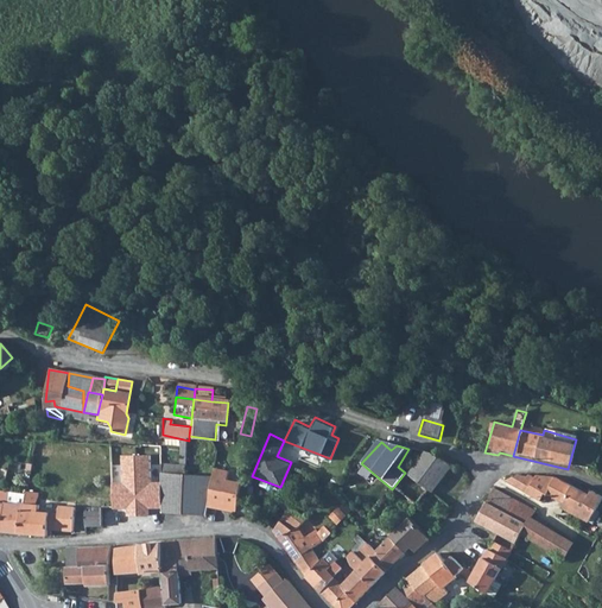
[(140,463),(140,447),(113,445),(113,496),(125,498),(125,508),(124,527),(138,529),(138,482),(140,463)]
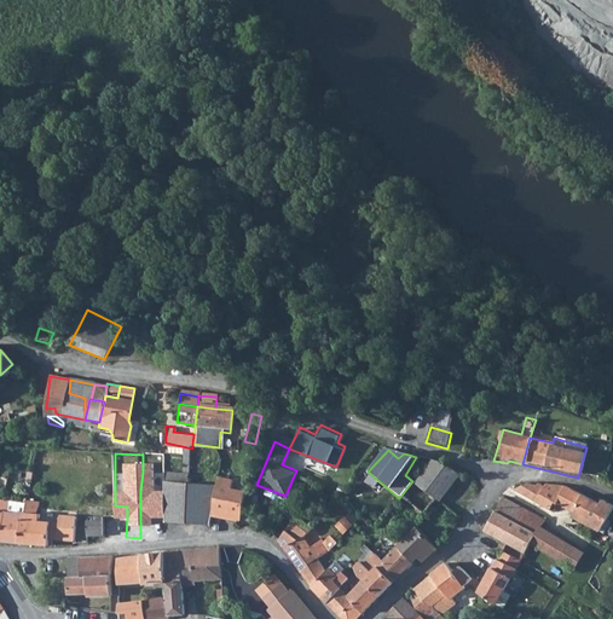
[(412,481),(399,498),(423,516),(437,501),(440,503),(460,475),(439,464),(432,462),(415,484),(412,481)]
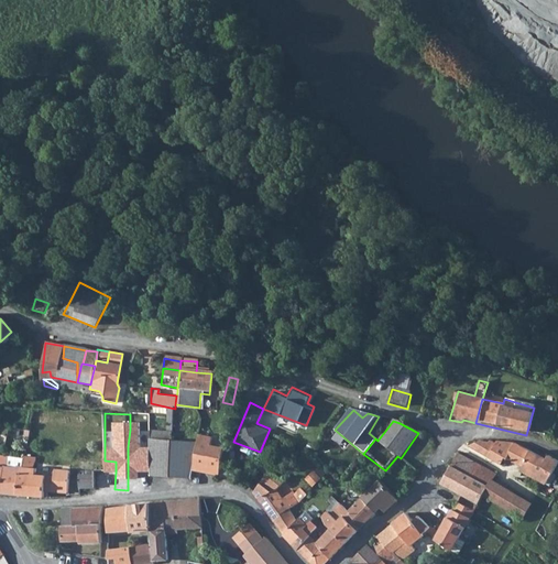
[(194,454),(197,455),(220,458),(222,447),(209,446),(210,437),(198,435),(196,443),(194,454)]
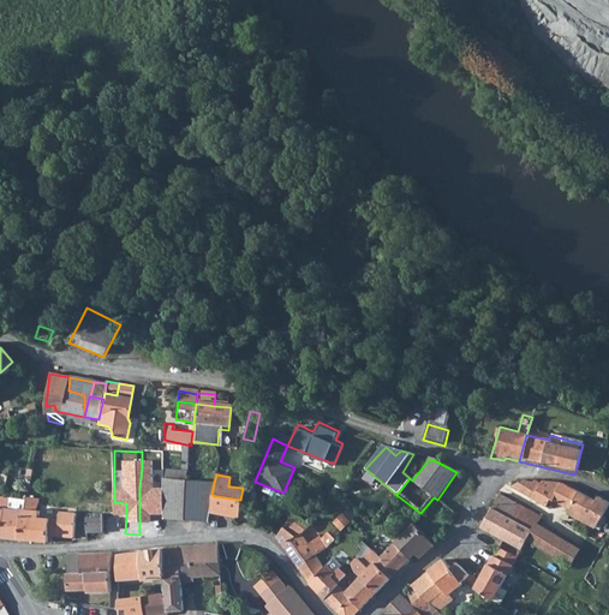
[(163,490),(162,518),(184,519),(187,481),(163,478),(163,490)]
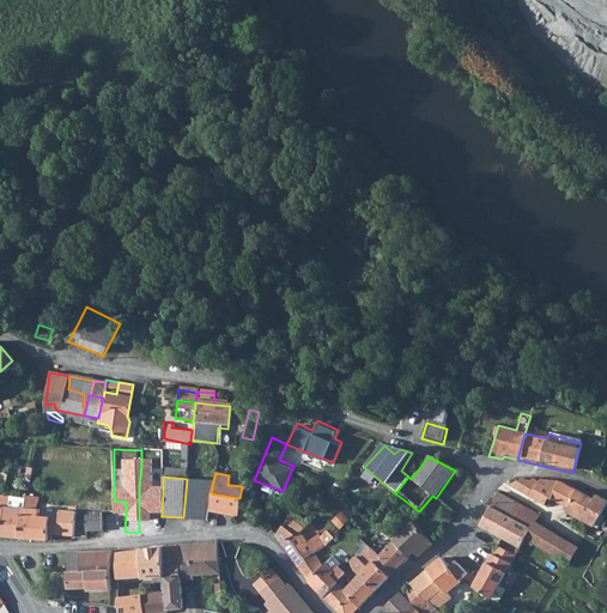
[(187,479),(183,517),(206,520),(211,493),(213,481),(187,479)]
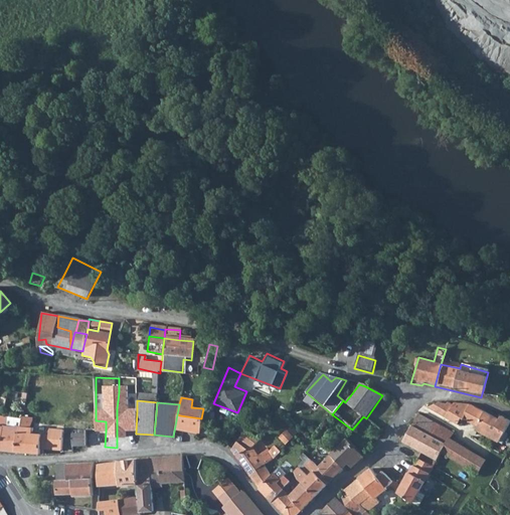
[(455,425),(457,427),(460,421),(463,415),(453,407),(447,405),(446,407),(438,405),(427,409),(455,425)]
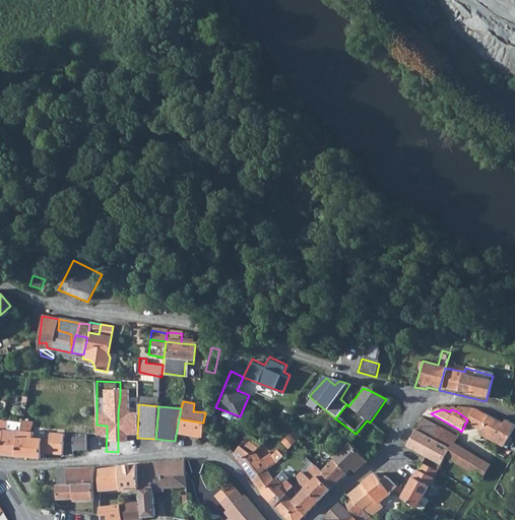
[(457,411),(467,419),(473,410),(458,409),(457,411)]
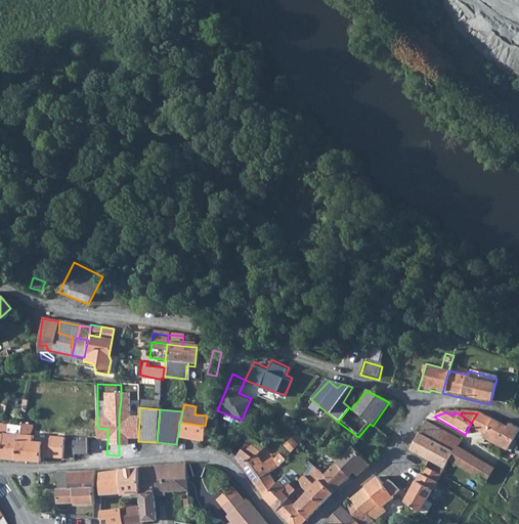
[(483,439),(507,451),(511,444),(517,432),(509,426),(507,428),(477,413),(471,423),(468,429),(484,437),(483,439)]
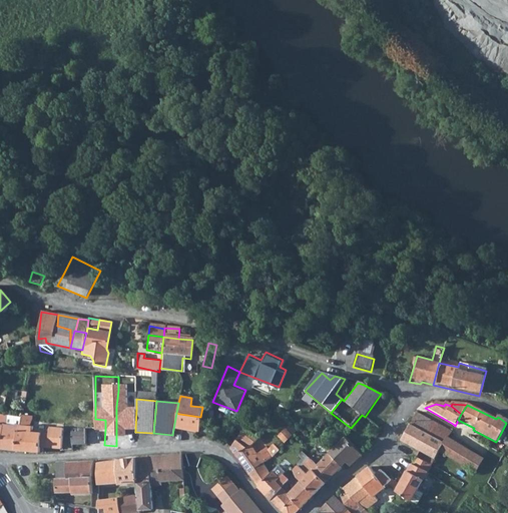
[(200,417),(179,414),(176,429),(198,432),(200,417)]
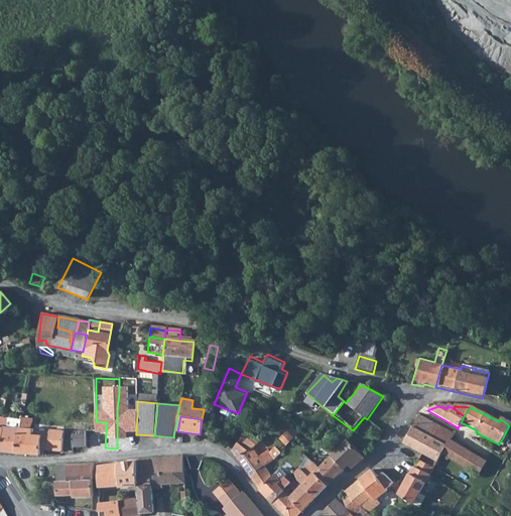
[(410,428),(427,437),(434,426),(417,416),(410,428)]
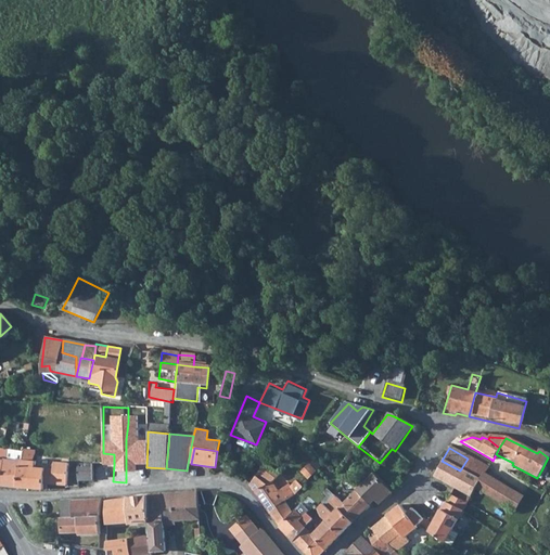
[(32,461),(33,450),(21,449),(21,451),(20,454),(17,462),(14,462),(12,487),(46,489),(46,482),(65,483),(66,462),(52,461),(51,468),(34,467),(34,461),(32,461)]
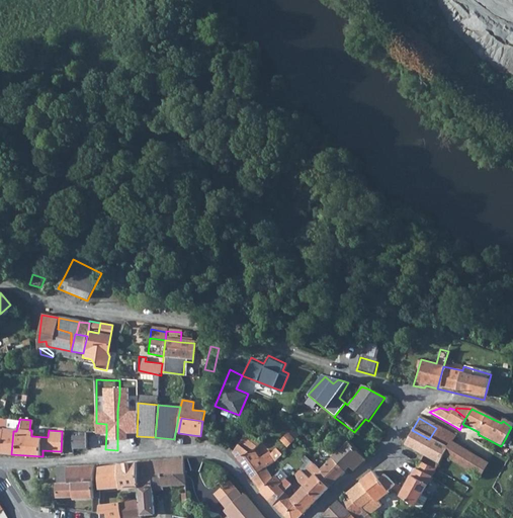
[(3,430),(13,431),(16,431),(18,424),(0,420),(0,430),(3,430)]
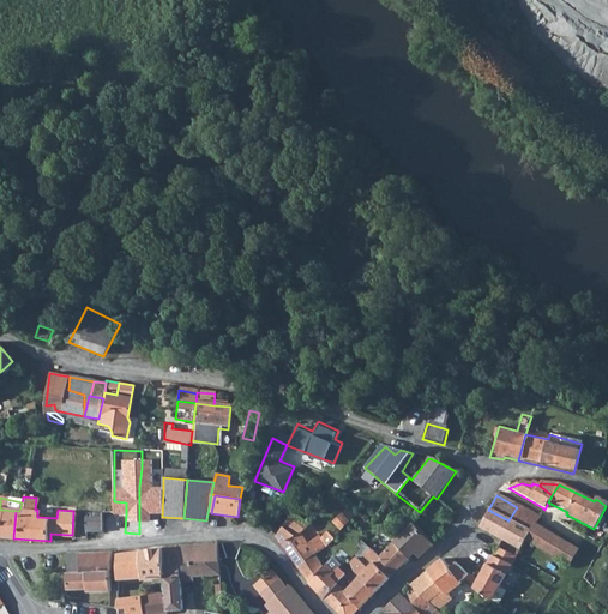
[(126,513),(126,503),(114,501),(114,513),(126,513)]
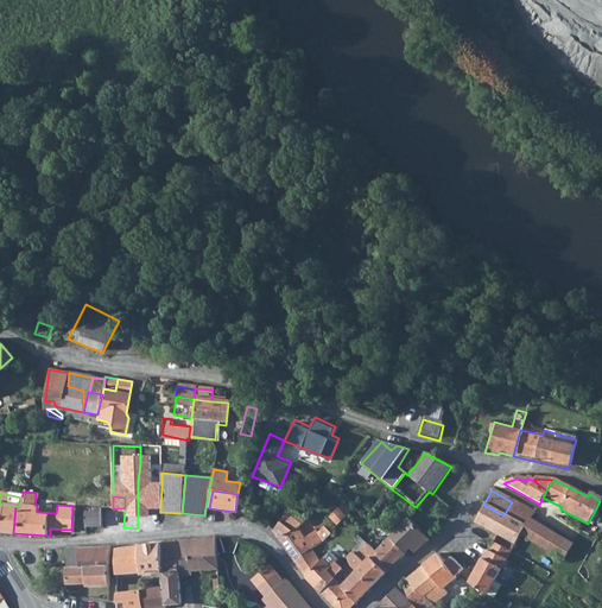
[(533,514),(512,502),(504,515),(526,527),(530,520),(533,514)]
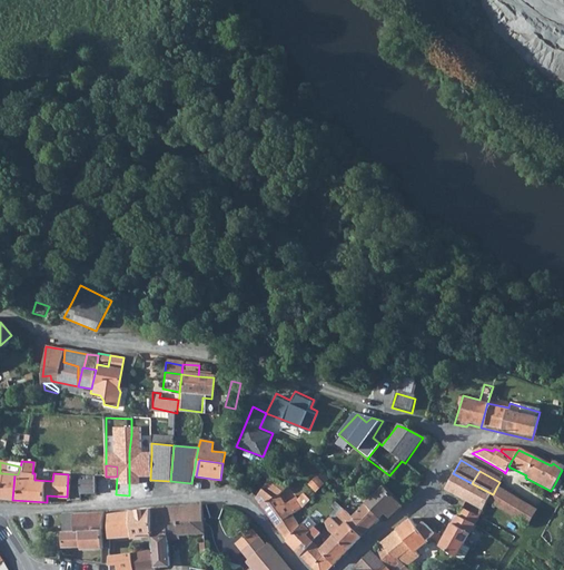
[(15,474),(3,473),(1,499),(12,500),(15,474)]
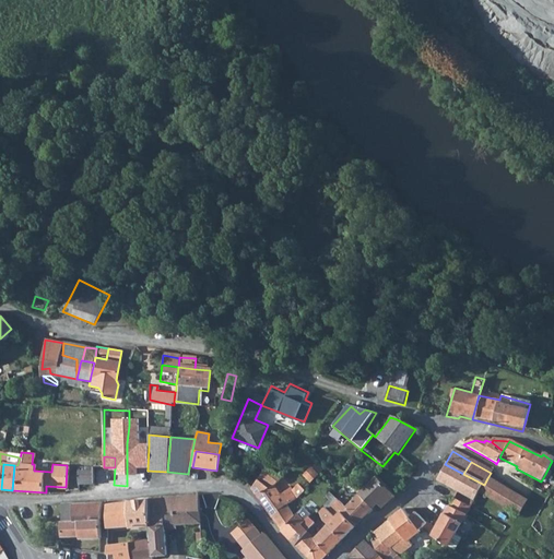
[(467,512),(479,494),(484,485),(463,474),(445,464),(435,480),(456,492),(450,502),(467,512)]
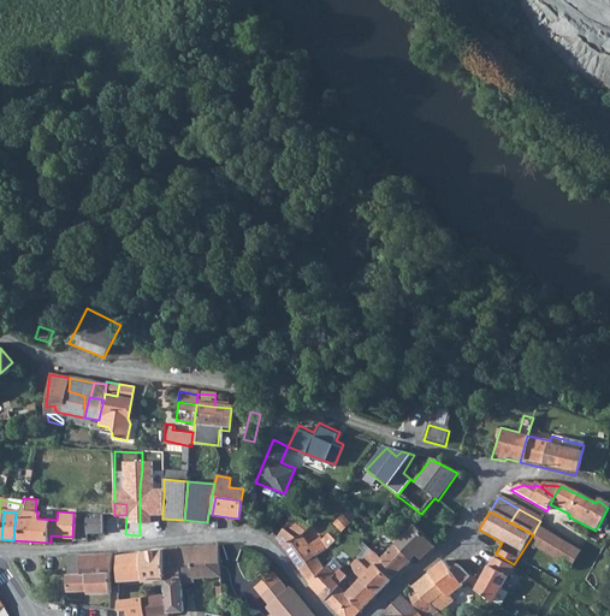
[(306,585),(321,569),(312,557),(315,554),(324,546),(306,523),(290,513),(273,538),(306,585)]
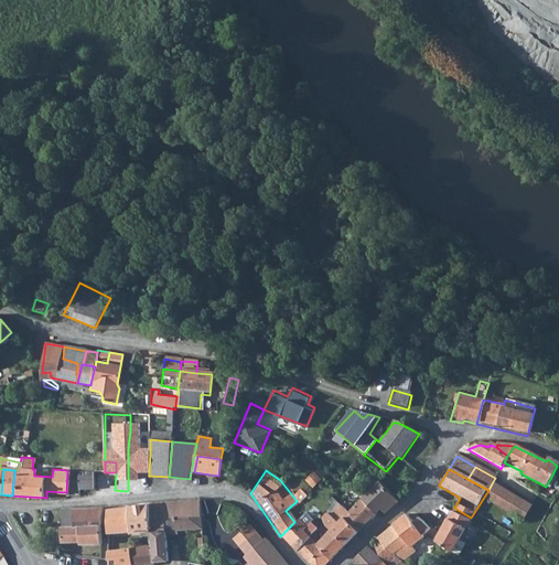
[(105,472),(93,471),(93,476),(93,489),(104,490),(115,490),(116,472),(105,472)]
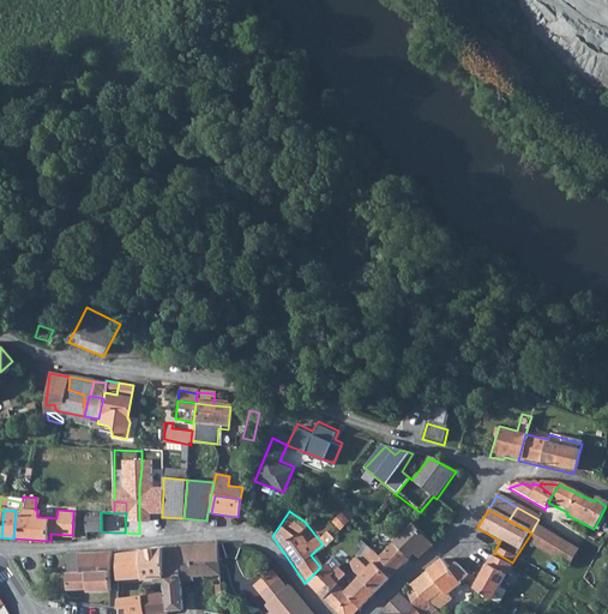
[(337,513),(336,525),(347,525),(347,513),(337,513)]
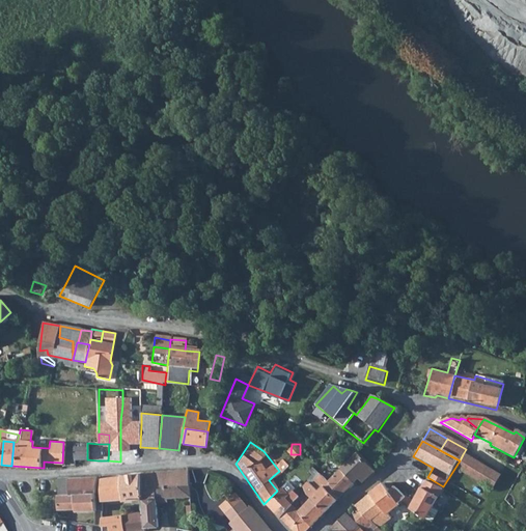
[(87,459),(87,447),(74,446),(73,459),(87,459)]
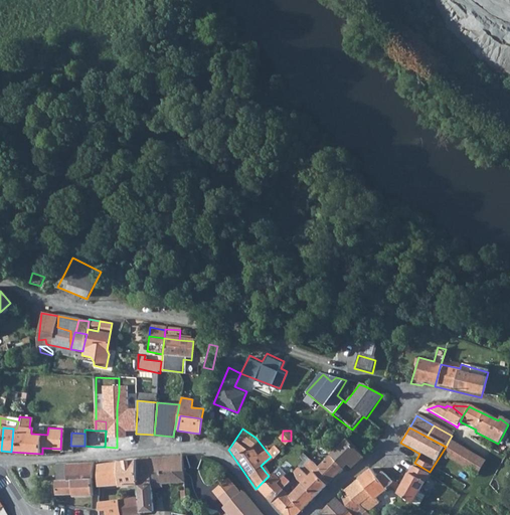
[(350,469),(363,458),(347,440),(334,451),(347,464),(350,469)]
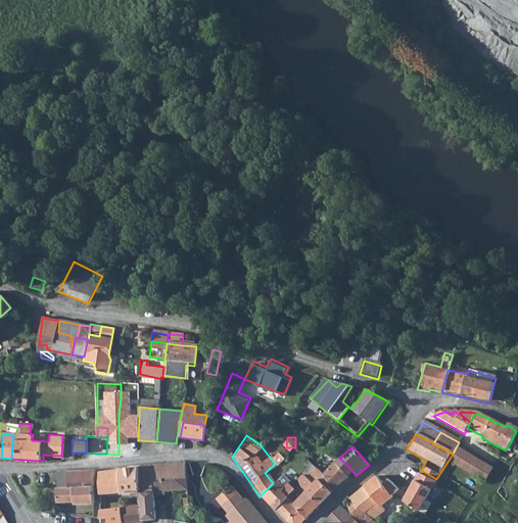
[(453,454),(448,462),(481,482),(482,483),(490,470),(456,447),(453,454)]
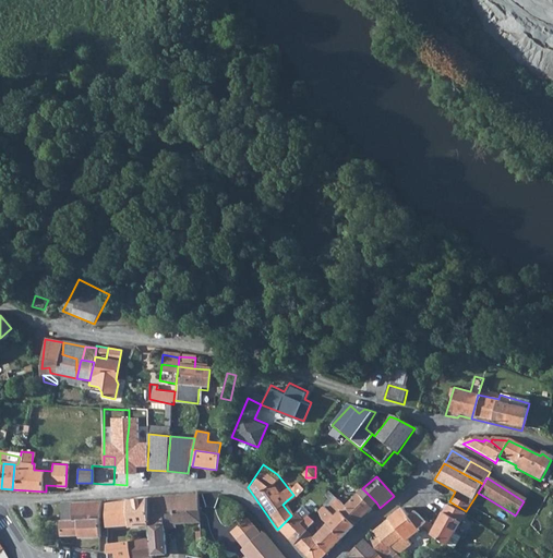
[(297,483),(291,488),(296,493),(301,487),(297,483)]
